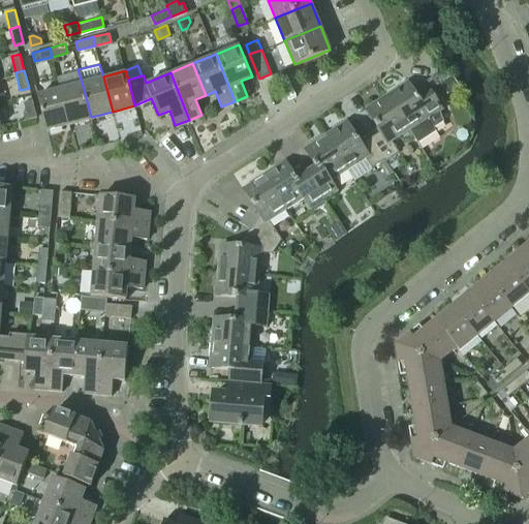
[(452,72),(442,79),(449,90),(459,84),(452,72)]
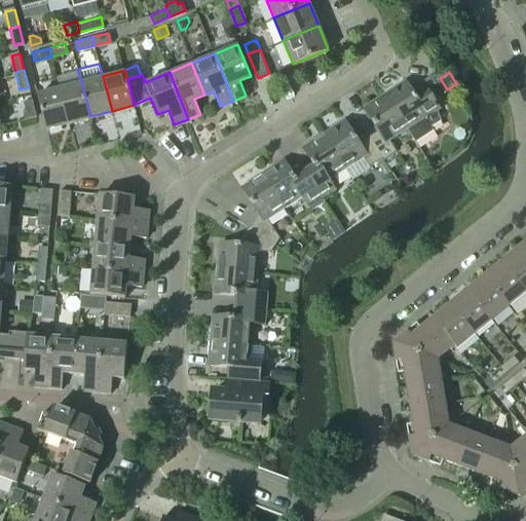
[(405,79),(384,92),(406,125),(415,141),(433,129),(429,124),(440,117),(437,108),(440,106),(424,81),(411,89),(411,88),(405,79)]
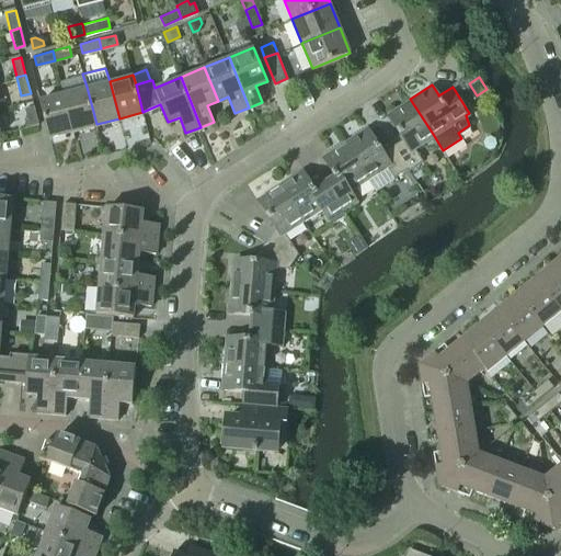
[(73,131),(96,124),(87,87),(64,93),(73,131)]
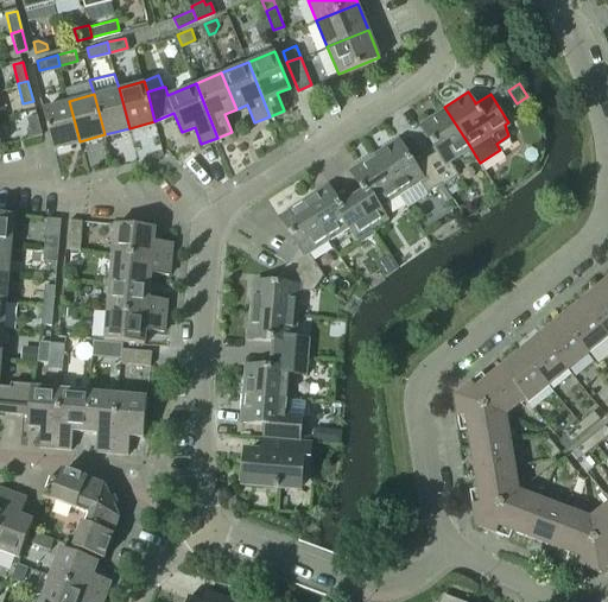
[(54,149),(80,141),(69,101),(43,107),(54,149)]
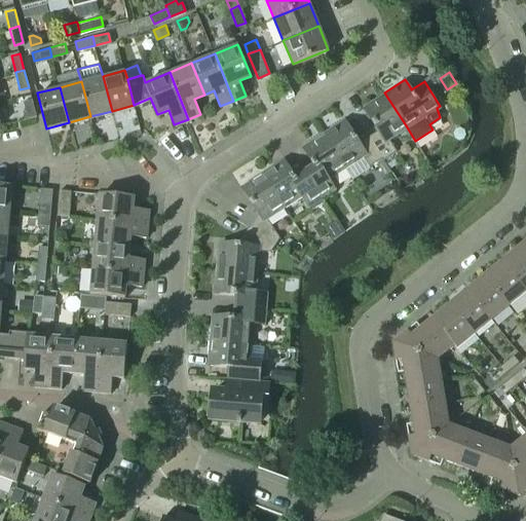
[(384,92),(363,107),(377,129),(368,136),(381,155),(380,156),(381,157),(395,149),(387,138),(406,125),(384,92)]
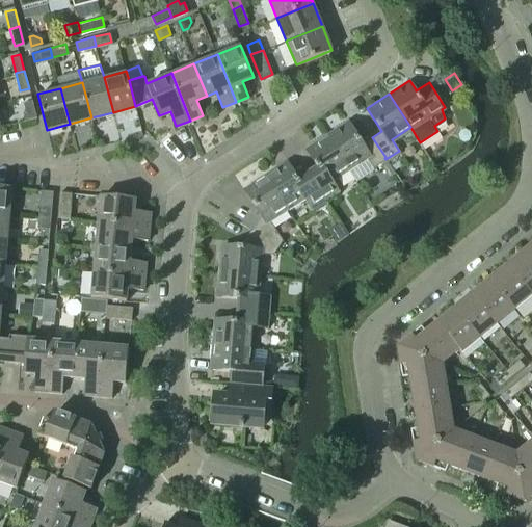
[(28,117),(35,115),(31,99),(23,101),(28,117)]
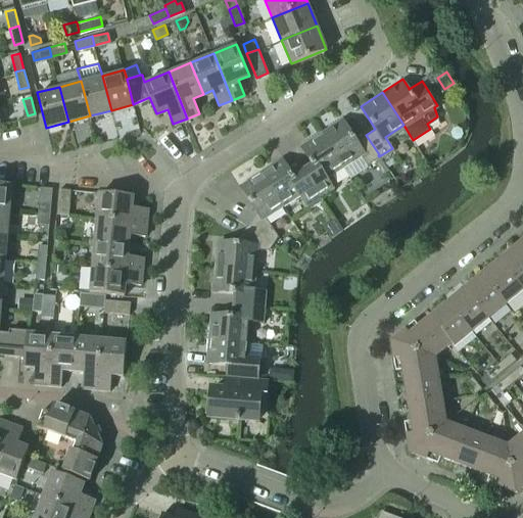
[(342,119),(322,132),(342,165),(359,153),(366,163),(378,155),(379,154),(366,135),(357,140),(342,119)]
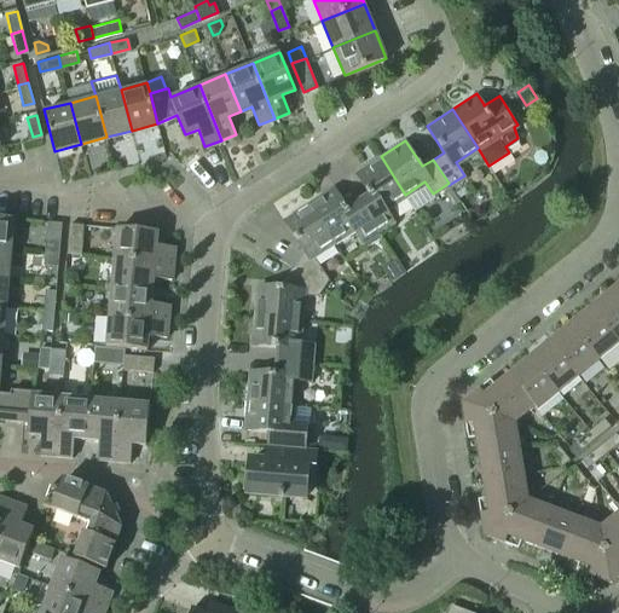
[(381,156),(356,172),(372,198),(362,206),(377,229),(392,220),(385,208),(405,195),(381,156)]
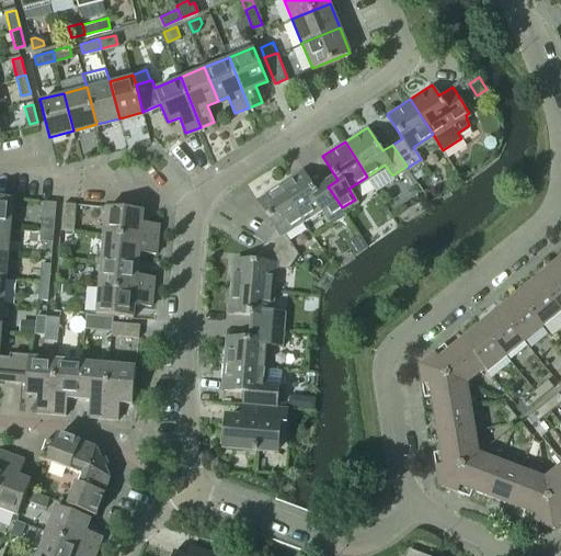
[(301,169),(279,184),(302,218),(320,207),(330,222),(344,213),(341,208),(342,207),(328,186),(318,193),(301,169)]
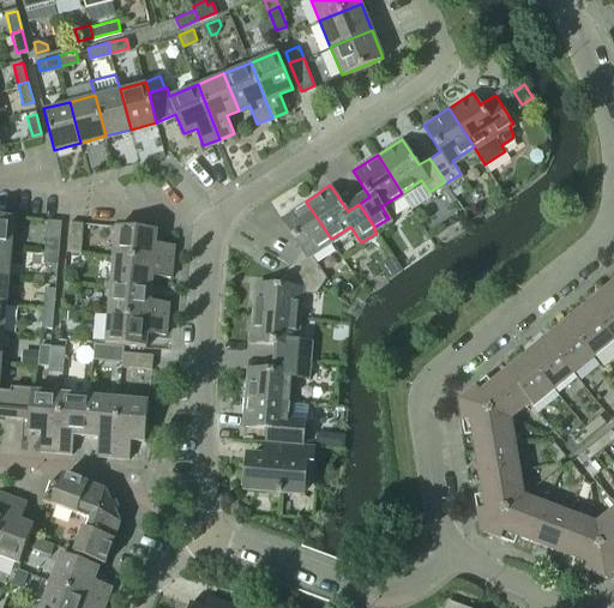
[(306,202),(282,217),(300,246),(299,248),(289,264),(321,283),(325,276),(309,252),(331,239),(306,202)]
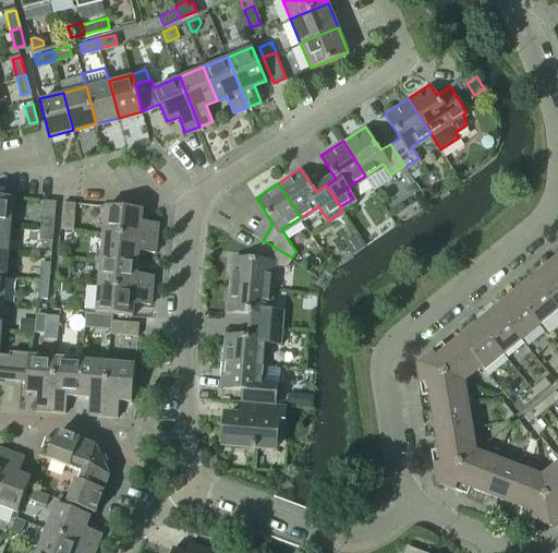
[(0,220),(10,223),(12,195),(0,193),(0,220)]
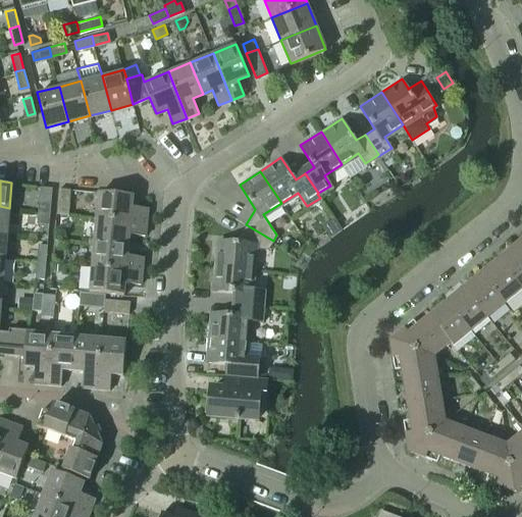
[(50,210),(52,187),(40,185),(38,208),(50,210)]
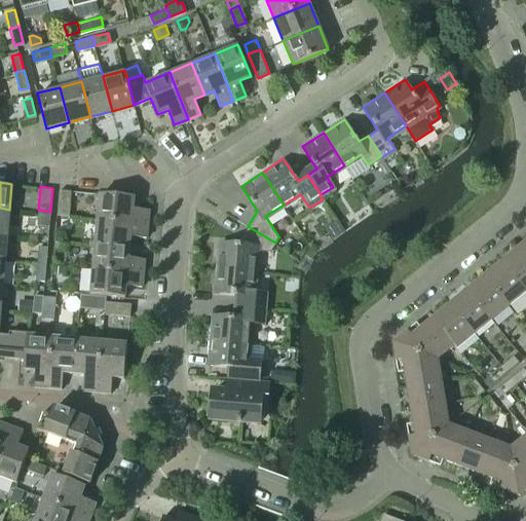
[(69,214),(71,189),(59,188),(57,213),(69,214)]
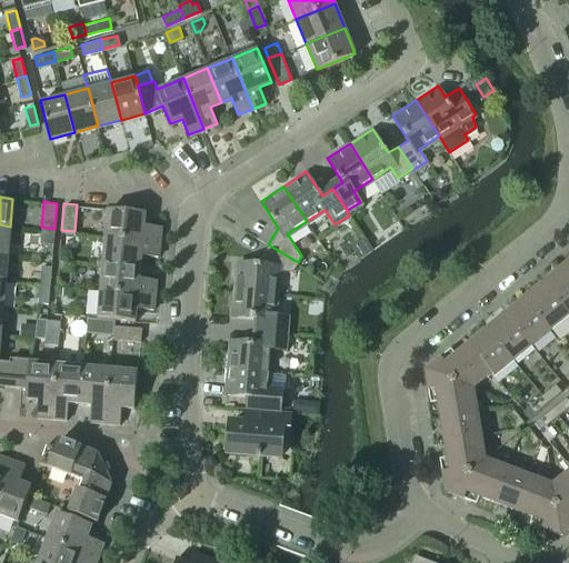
[(160,240),(161,225),(143,223),(145,211),(108,208),(106,235),(160,240)]
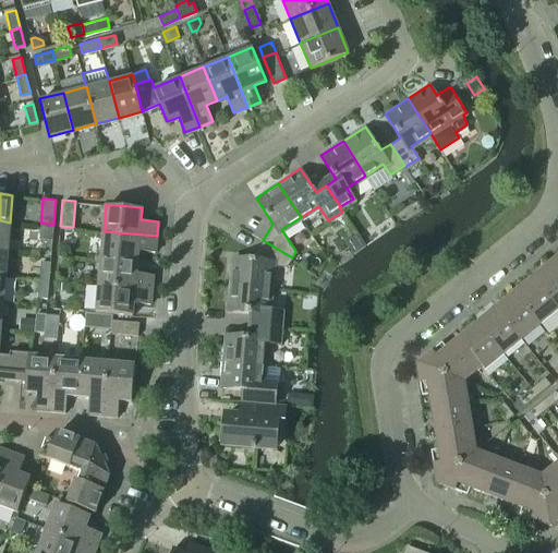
[(0,248),(8,249),(10,223),(0,220),(0,248)]
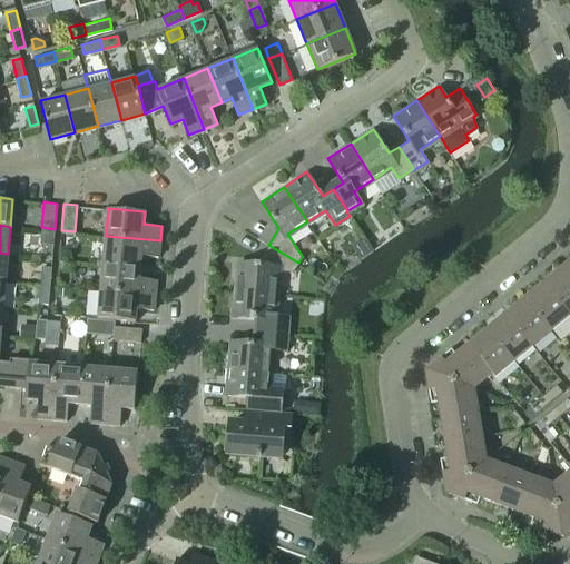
[(53,243),(55,229),(41,227),(40,241),(53,243)]
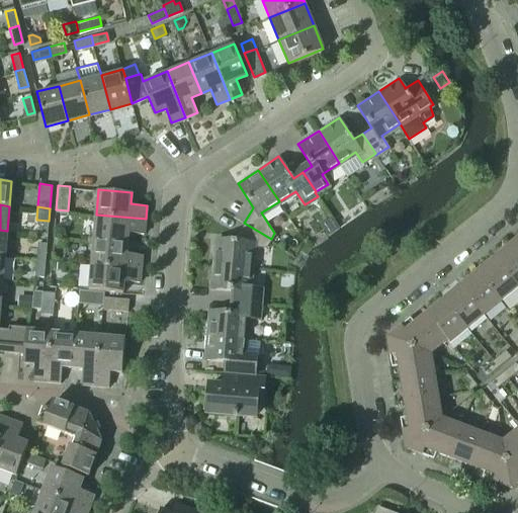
[(144,233),(146,219),(96,215),(94,239),(127,242),(128,231),(144,233)]
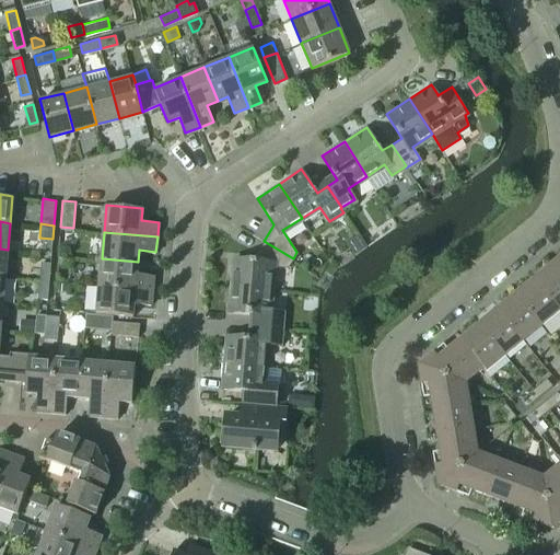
[(233,257),(230,284),(273,288),(276,267),(289,268),(293,258),(264,241),(256,253),(252,259),(233,257)]
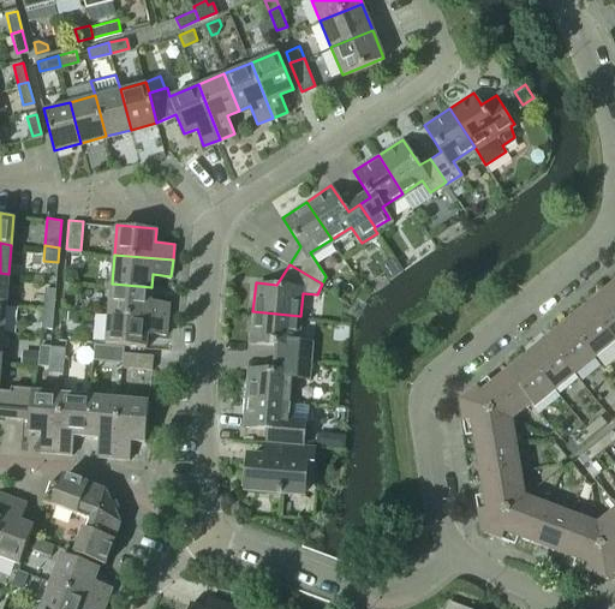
[(167,317),(168,302),(150,299),(151,287),(112,284),(108,311),(167,317)]
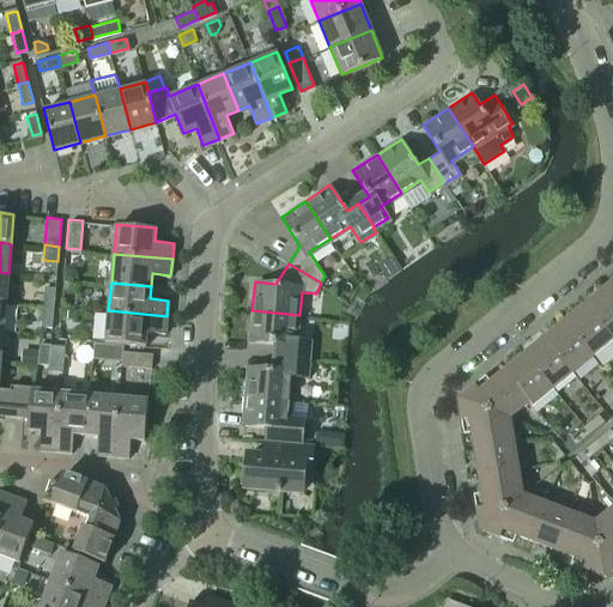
[(53,305),(55,286),(44,285),(42,305),(53,305)]
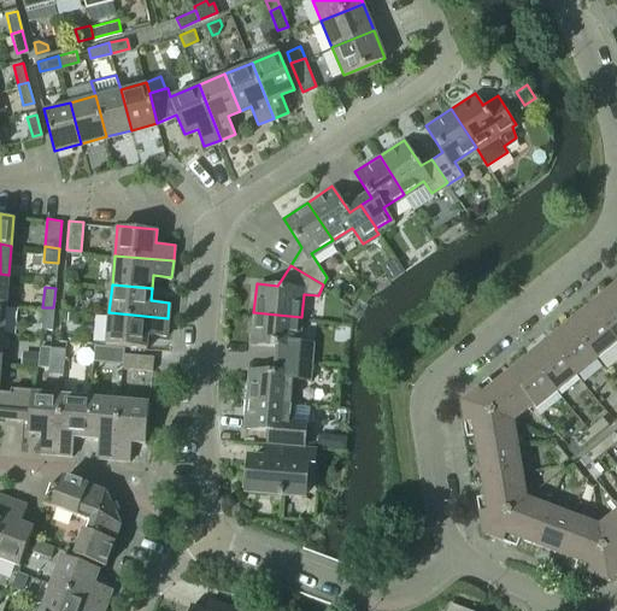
[(616,340),(616,339),(616,299),(607,289),(588,305),(616,340)]
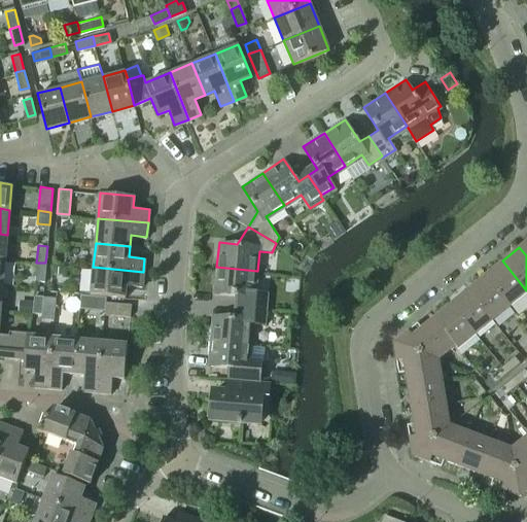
[(510,305),(526,290),(502,261),(485,275),(510,305)]
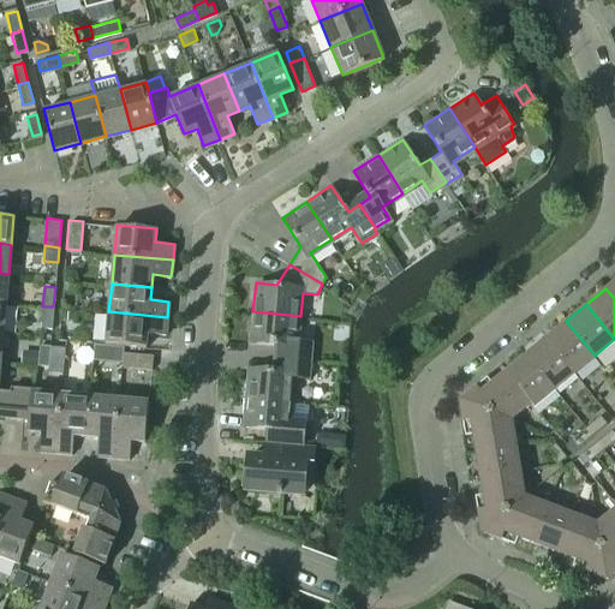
[(52,327),(53,306),(42,306),(41,326),(52,327)]
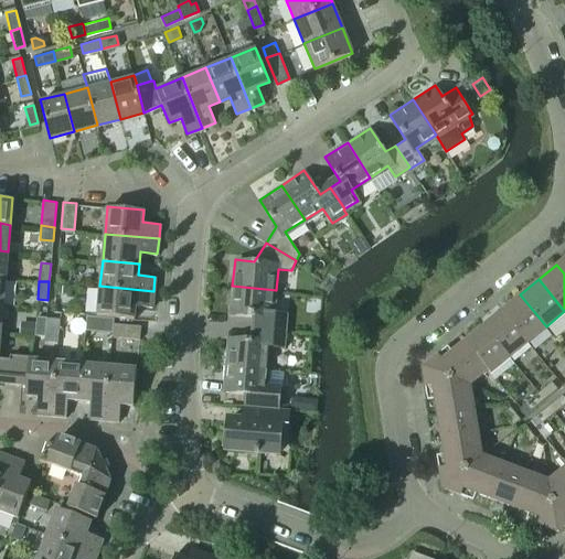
[(152,307),(153,291),(99,286),(97,314),(134,318),(135,304),(152,307)]
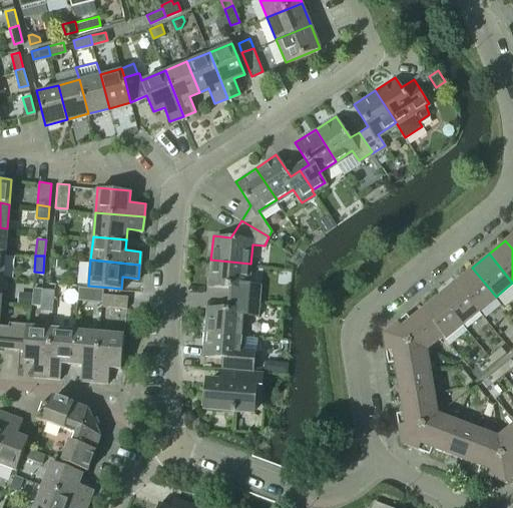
[(210,260),(208,285),(234,287),(233,298),(260,301),(261,286),(249,285),(250,264),(210,260)]
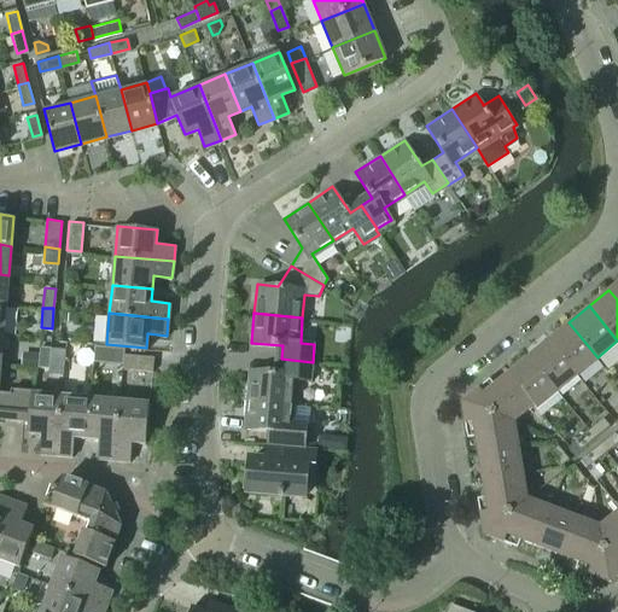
[(577,374),(598,357),(569,322),(548,339),(577,374)]
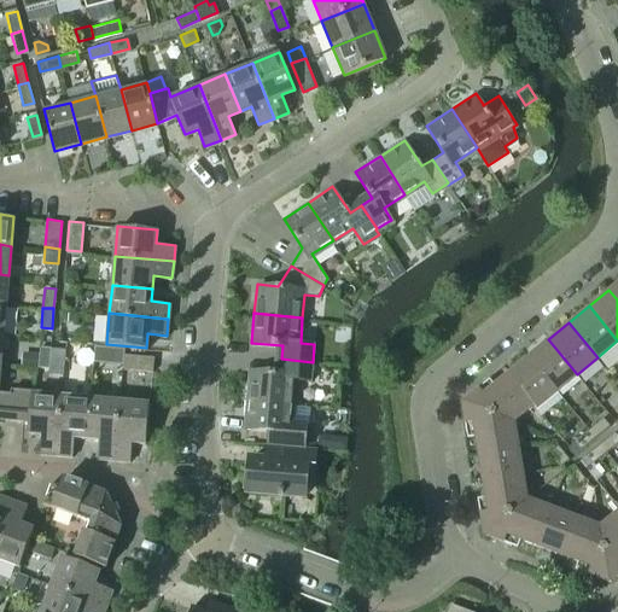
[(529,355),(557,390),(577,374),(548,339),(529,355)]
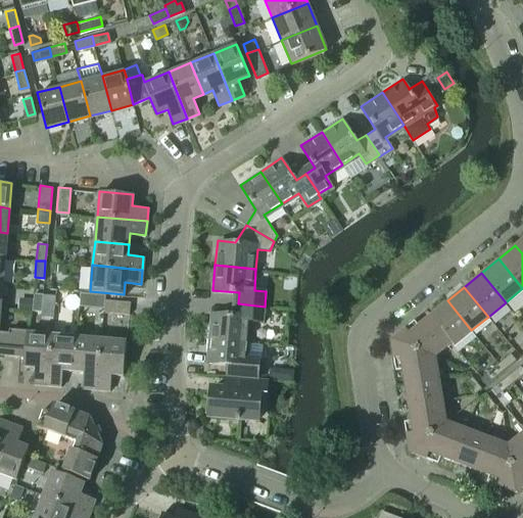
[(82,290),(81,302),(89,303),(90,291),(82,290)]
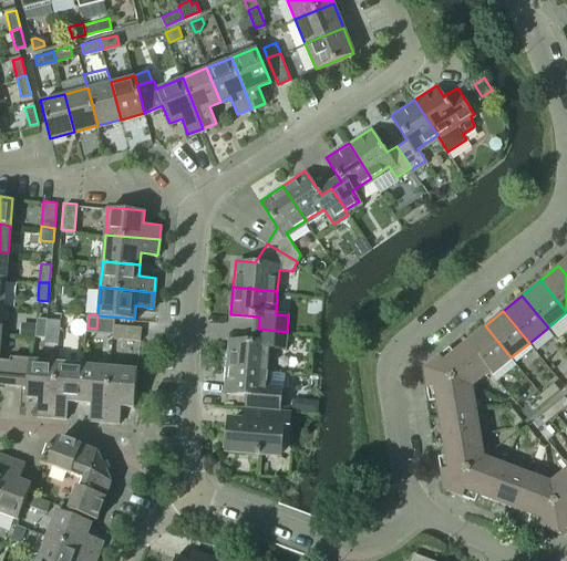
[(44,335),(47,317),(37,315),(35,322),(34,334),(44,335)]
